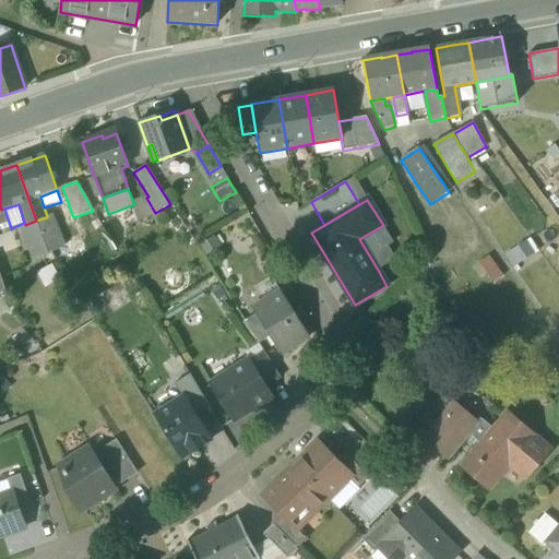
[(47,217),(36,221),(49,253),(63,248),(63,247),(51,215),(47,216),(47,217)]
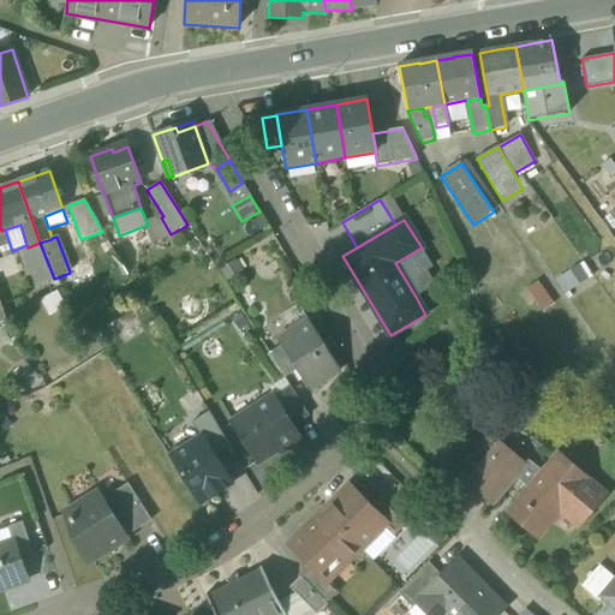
[(39,285),(54,279),(40,243),(28,248),(23,249),(31,273),(34,272),(39,285)]
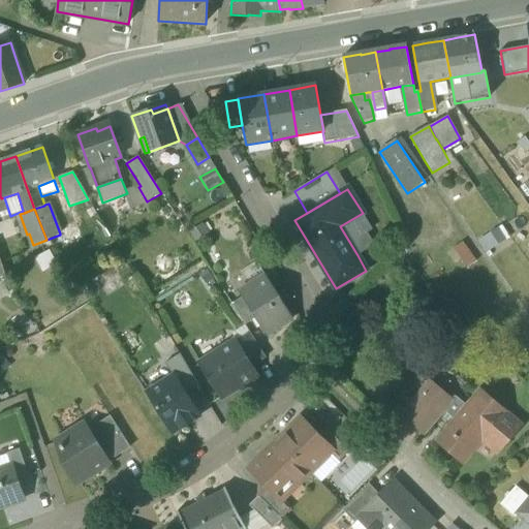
[(364,213),(363,213),(340,226),(358,255),(374,246),(366,234),(374,228),(364,213)]
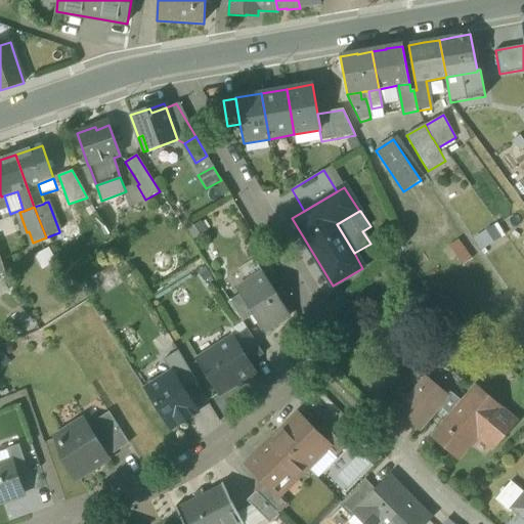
[(480,236),(487,247),(500,237),(493,227),(480,236)]
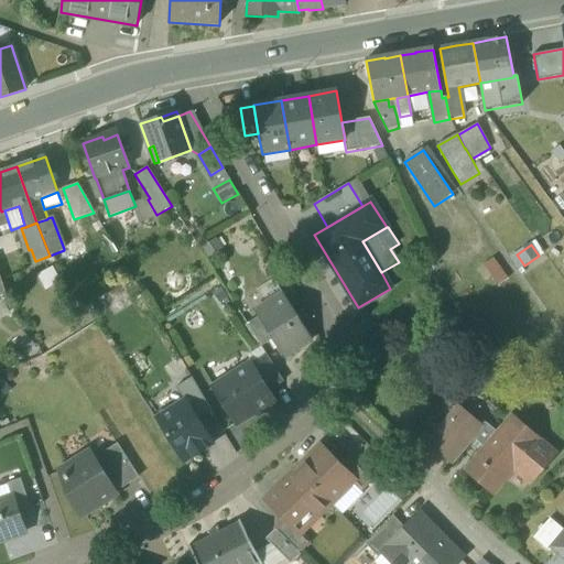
[(484,266),(498,286),(508,279),(494,258),(484,266)]
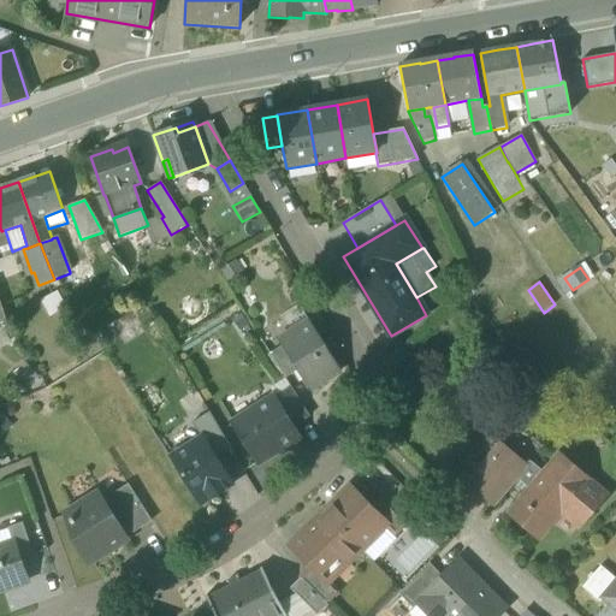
[(57,291),(40,301),(49,319),(66,309),(57,291)]
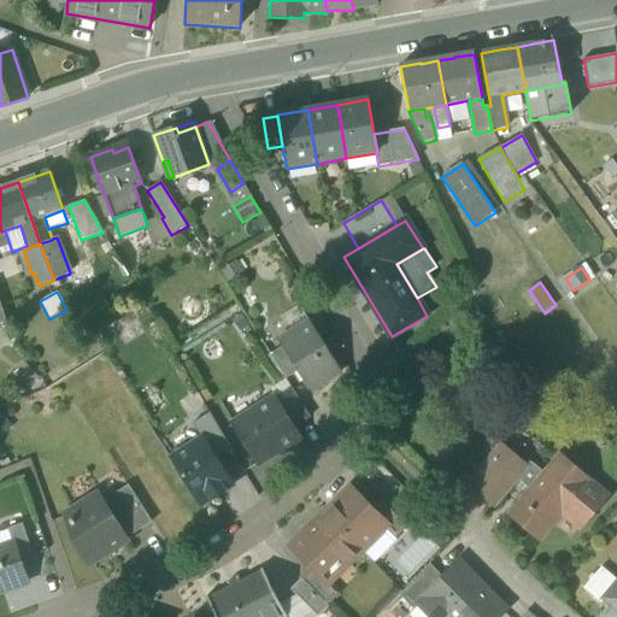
[(280,319),(289,335),(310,322),(300,307),(280,319)]
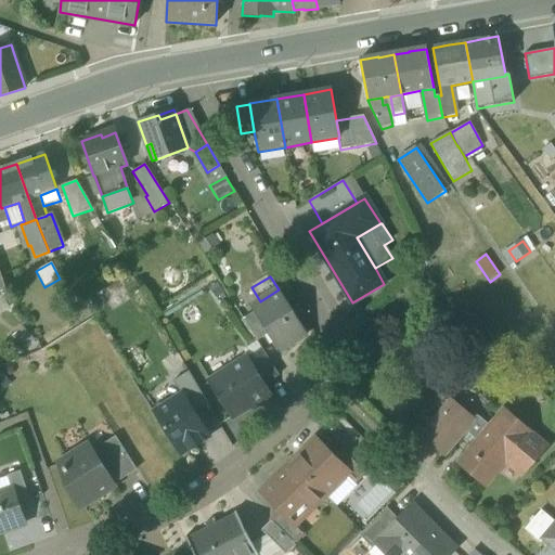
[(292,311),(279,289),(260,301),(263,306),(254,312),(268,334),(279,351),(294,341),(292,339),(304,332),(295,319),(297,319),(292,311)]
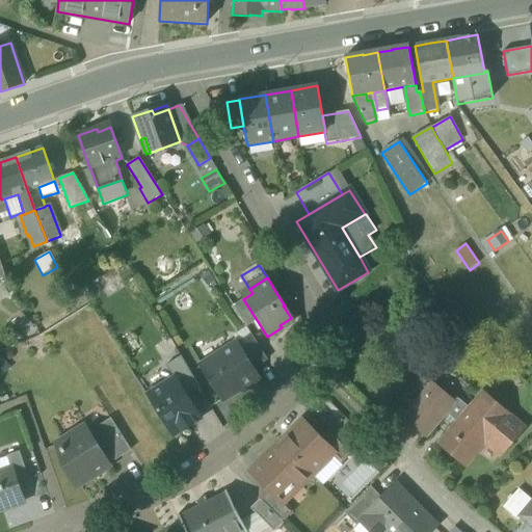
[(233,306),(246,326),(257,320),(243,299),(233,306)]
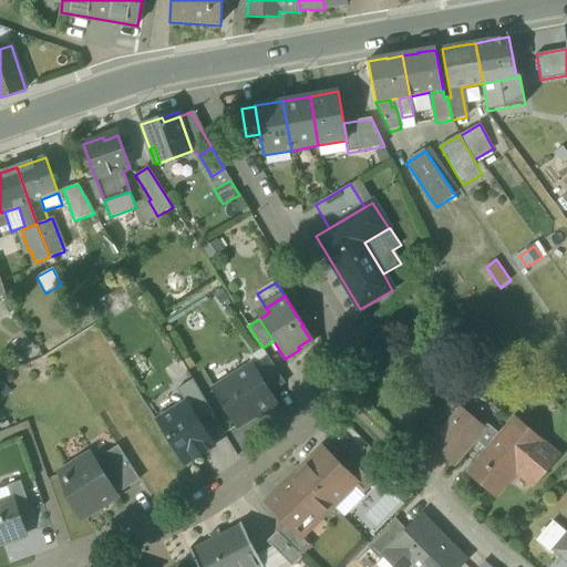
[(37,348),(23,333),(9,347),(23,361),(37,348)]
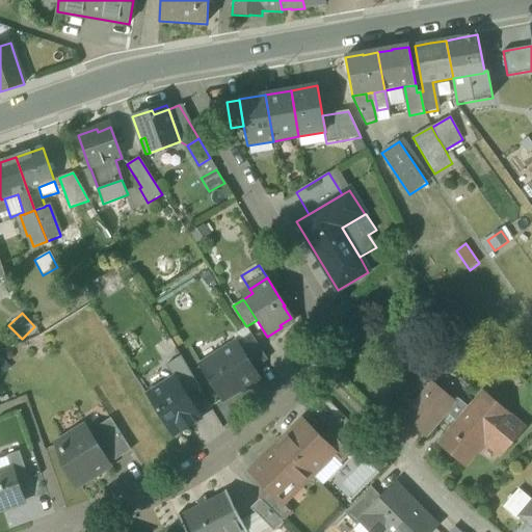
[(236,344),(253,370),(267,360),(251,334),(236,344)]
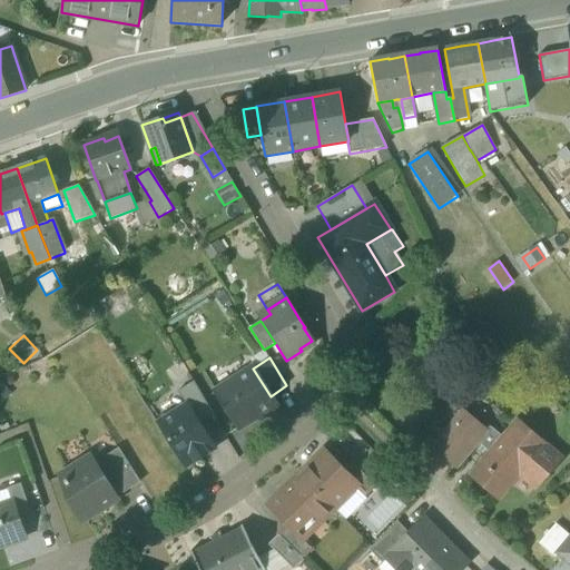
[(216,392),(239,429),(276,405),(271,396),(253,369),(216,392)]
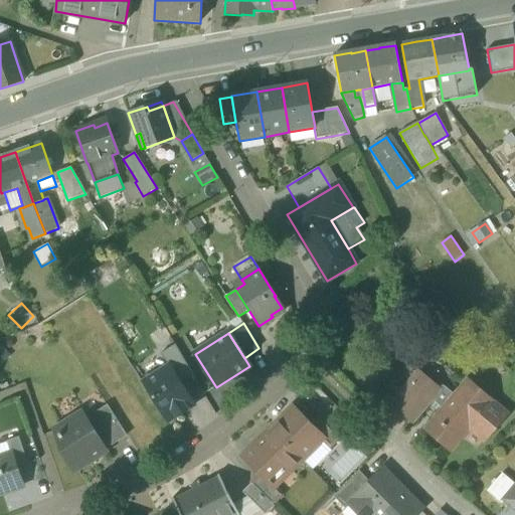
[(0,366),(11,358),(0,343),(0,366)]
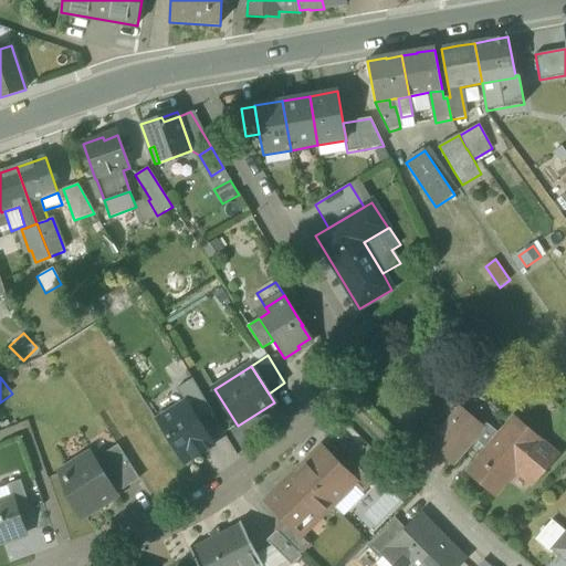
[(186,401),(199,421),(213,412),(192,379),(176,389),(185,402),(186,401)]
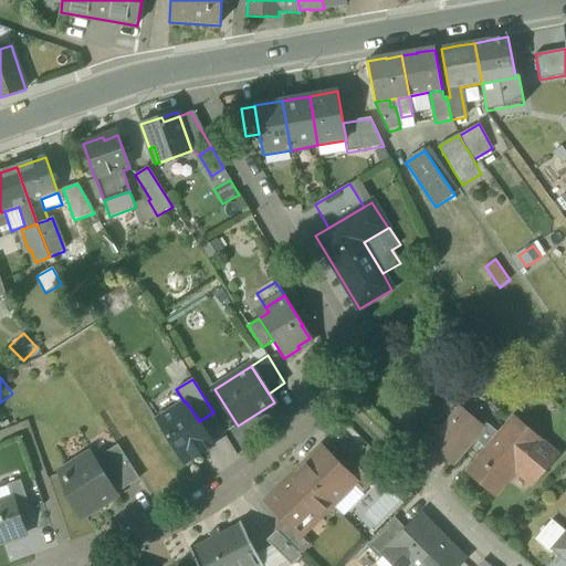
[(155,420),(184,465),(213,446),(199,421),(186,401),(185,402),(155,420)]
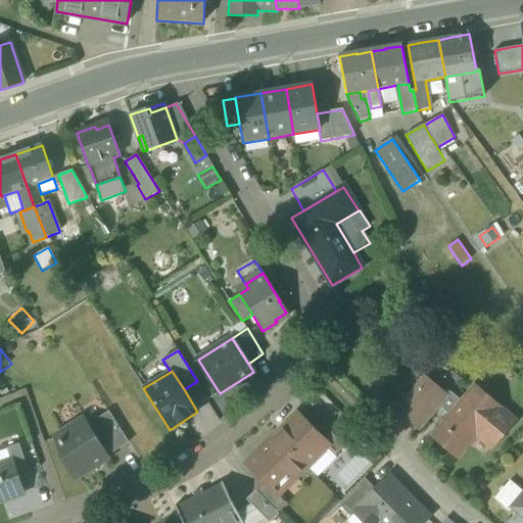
[(432,436),(458,458),(476,435),(491,448),(515,421),(474,387),(462,402),(449,392),(446,395),(424,377),(411,392),(434,413),(439,407),(449,416),(432,436)]
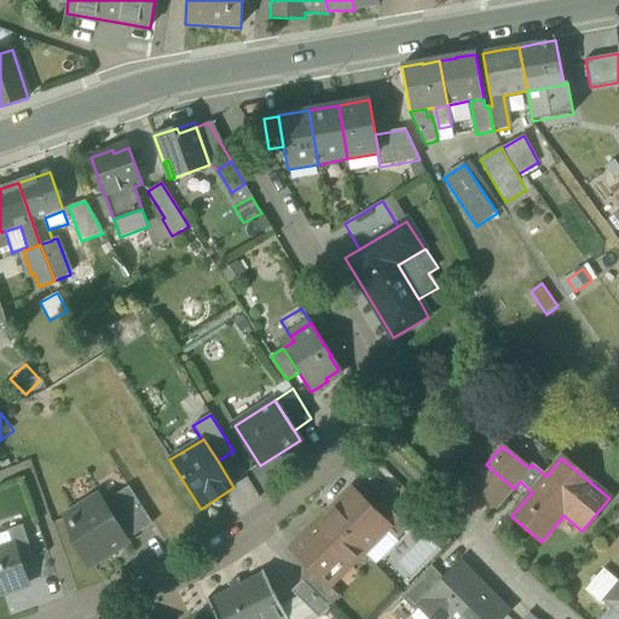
[(468,486),(496,509),(514,489),(486,464),(468,486)]
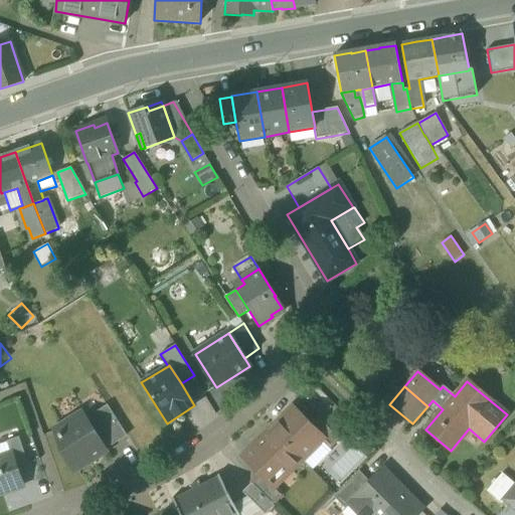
[(107,405),(95,412),(115,444),(126,437),(107,405)]
